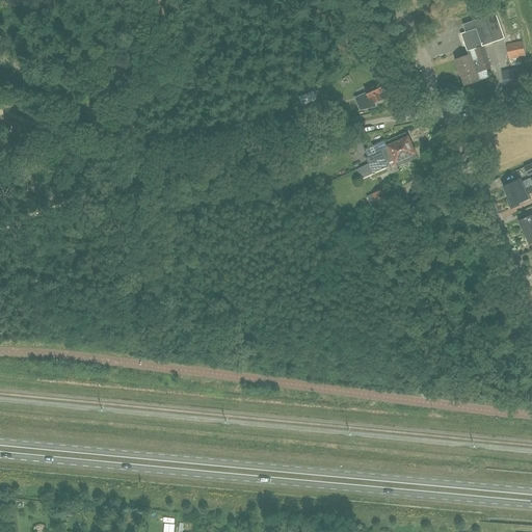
[(494,6),(460,18),(463,24),(462,24),(466,32),(461,34),(469,55),(456,60),(457,62),(455,62),(457,68),(458,67),(460,73),(489,62),(483,47),(506,38),(494,6)]
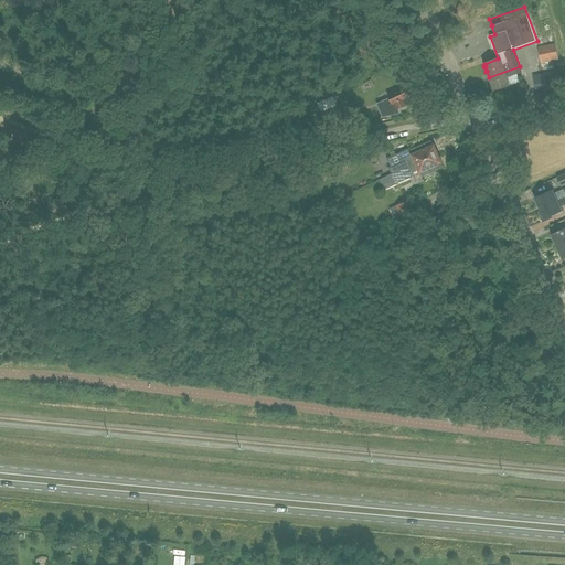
[(540,60),(557,53),(555,43),(544,46),(537,48),(540,60)]
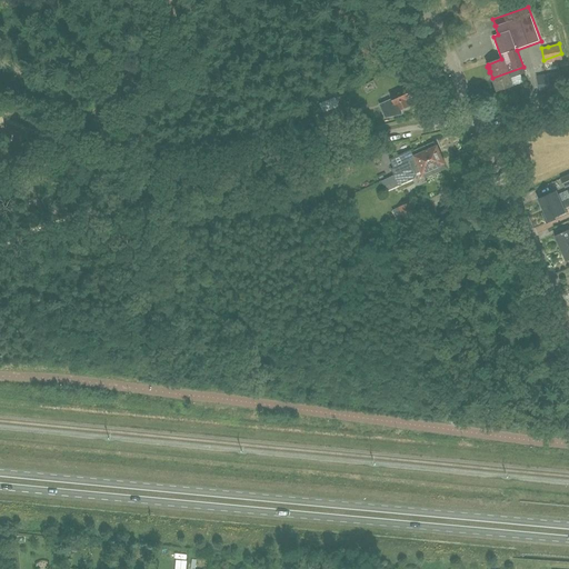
[(561,53),(543,60),(545,63),(562,60),(561,53)]
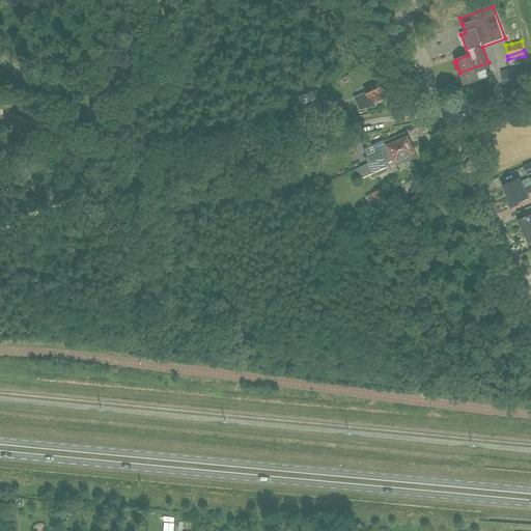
[(465,85),(471,83),(472,85),(478,83),(477,81),(479,80),(476,74),(491,68),(488,62),(459,73),(465,85)]
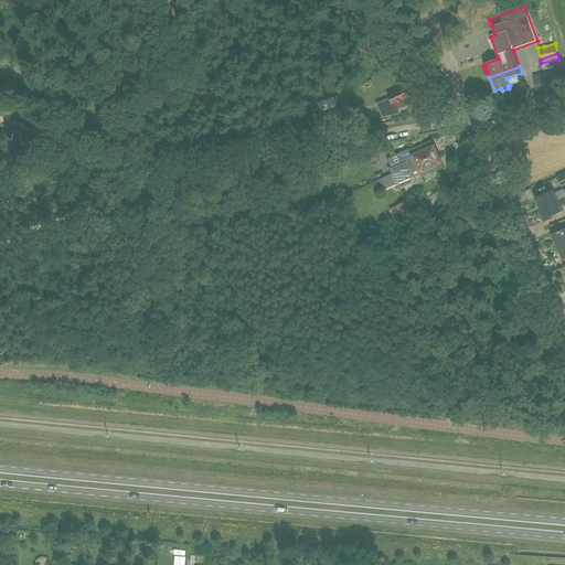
[(536,93),(561,87),(557,71),(533,75),(536,93)]
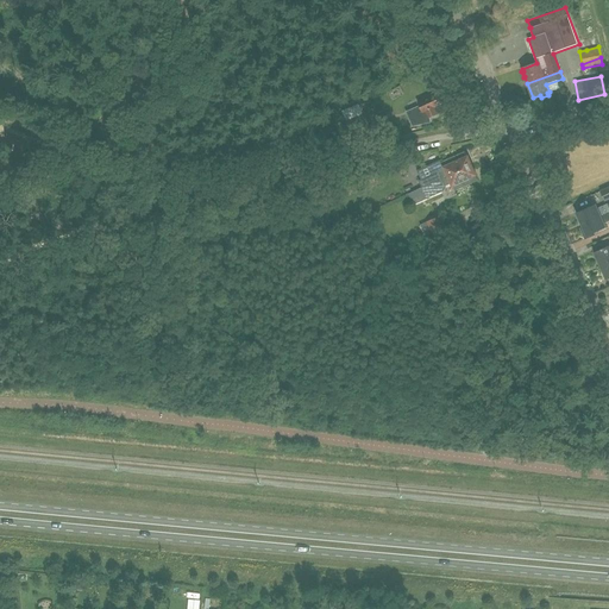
[(413,126),(431,123),(429,118),(445,111),(441,105),(443,104),(438,93),(418,102),(421,108),(408,114),(413,126)]
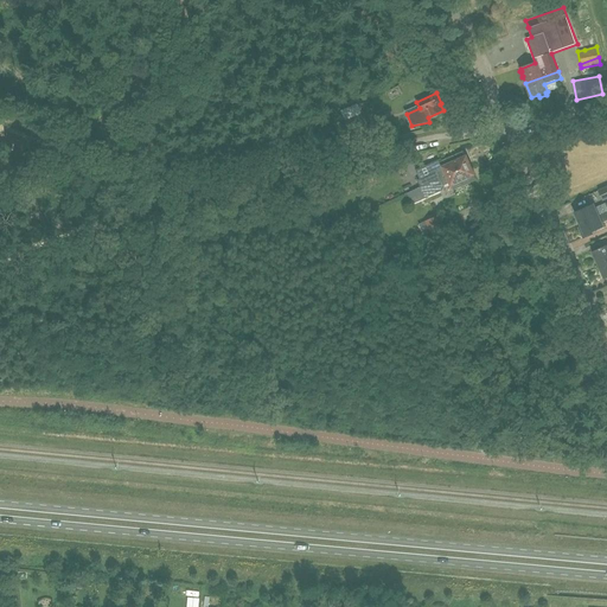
[(357,133),(374,126),(368,113),(351,120),(357,133)]
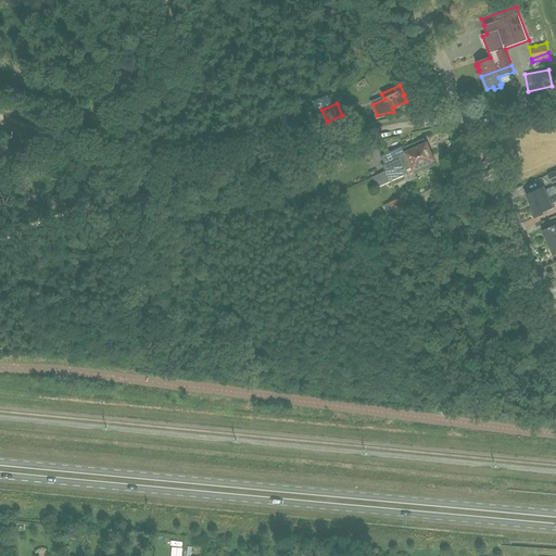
[(394,167),(430,152),(424,138),(405,147),(404,146),(391,151),(394,160),(382,164),(387,174),(395,171),(394,167)]
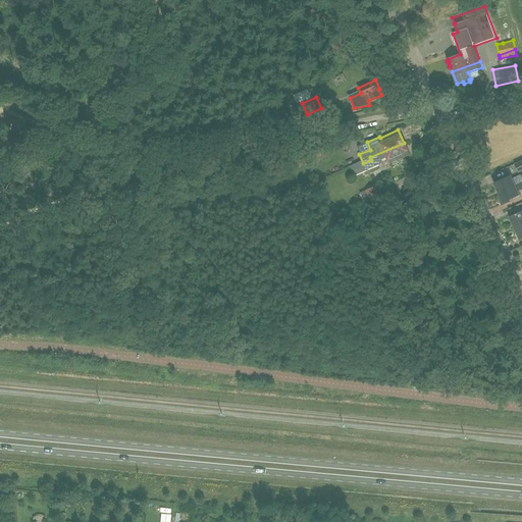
[(371,160),(363,163),(366,169),(380,163),(381,161),(381,159),(387,156),(390,162),(409,154),(404,143),(370,157),(371,160)]
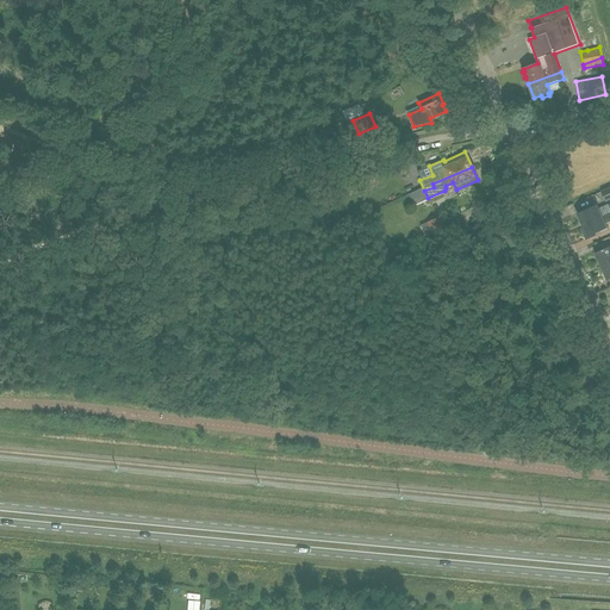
[(362,188),(381,181),(377,170),(359,178),(362,188)]
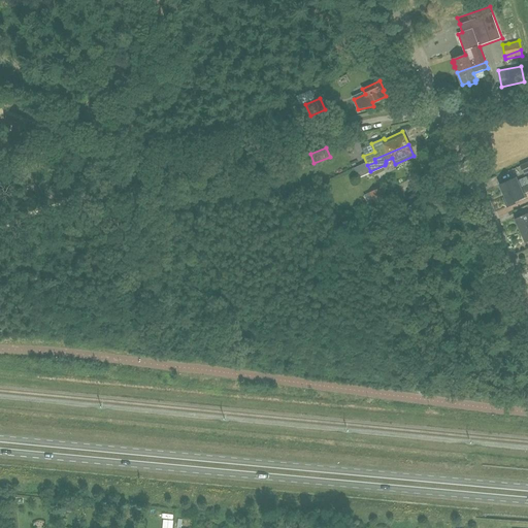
[(504,195),(527,184),(527,176),(519,182),(517,177),(500,186),(504,195)]
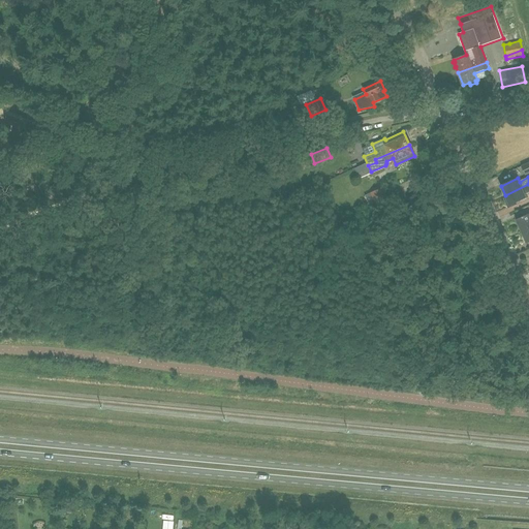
[(528,184),(505,195),(507,199),(505,200),(508,207),(510,208),(517,205),(516,203),(527,197),(525,194),(528,191),(528,184)]
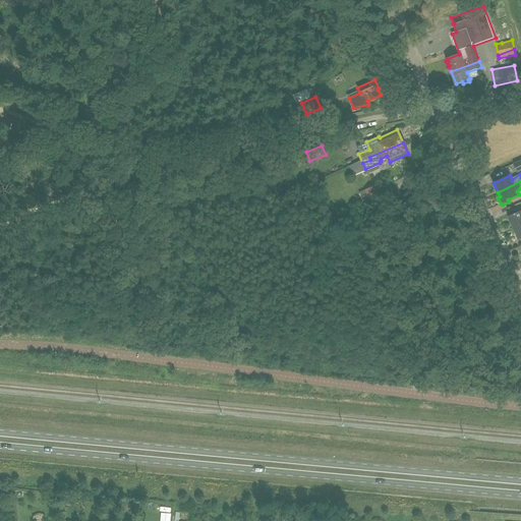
[(364,204),(381,196),(375,185),(364,189),(365,190),(359,192),(364,204)]
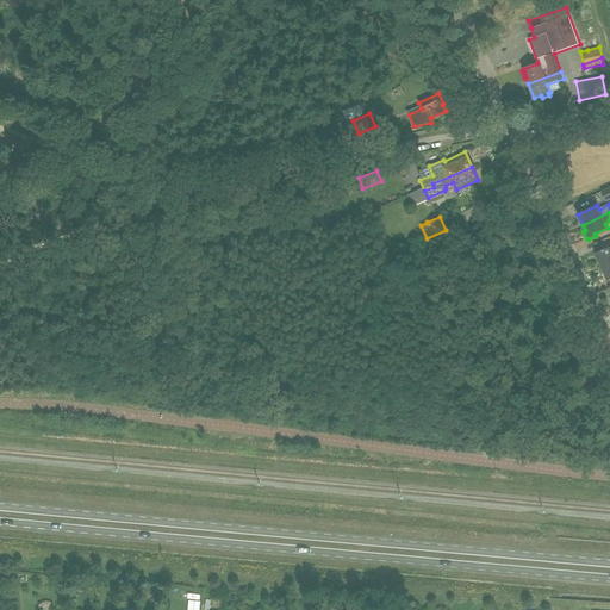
[(602,267),(609,262),(609,246),(596,253),(602,267)]
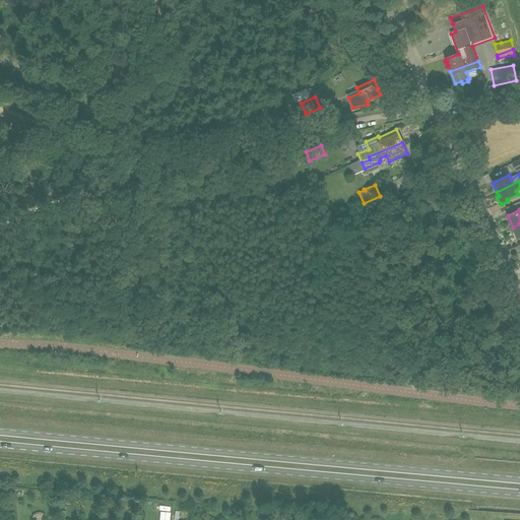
[(158,519),(170,519),(171,512),(160,511),(158,519)]
